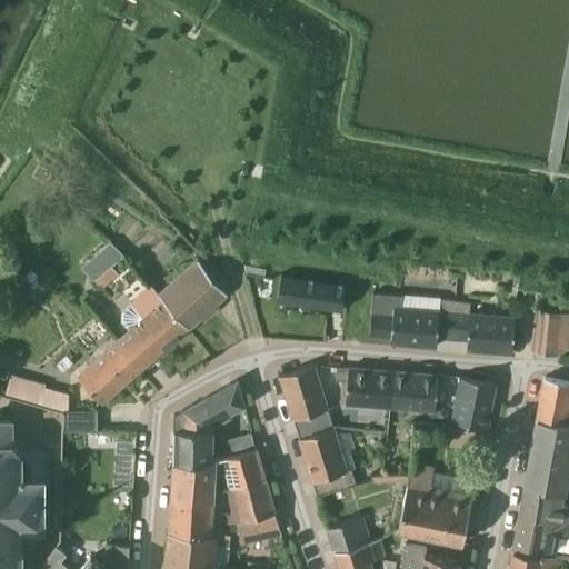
[(87,276),(118,253),(108,240),(77,262),(87,276)]
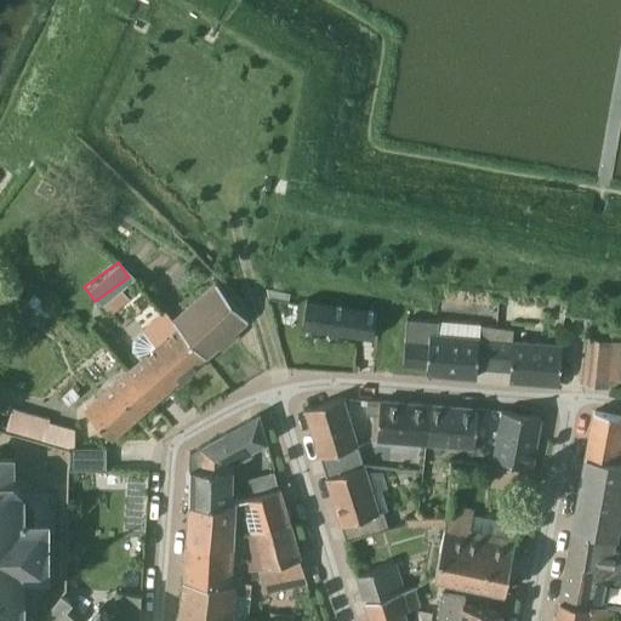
[(248,318),(232,301),(215,280),(172,318),(189,337),(205,355),(248,318)]
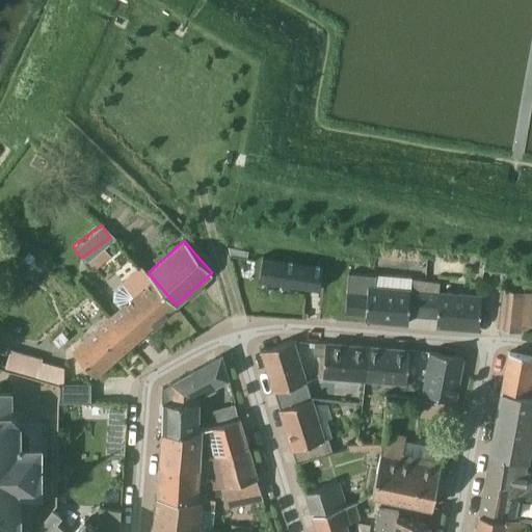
[(94,270),(110,256),(104,248),(87,262),(94,270)]
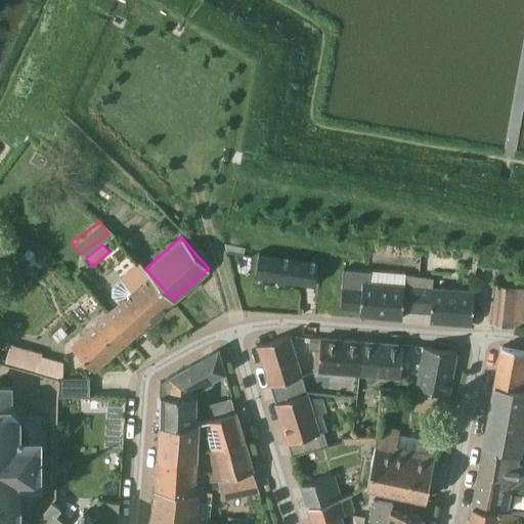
[(307,285),(312,286),(315,286),(318,260),(259,252),(255,276),(307,285)]
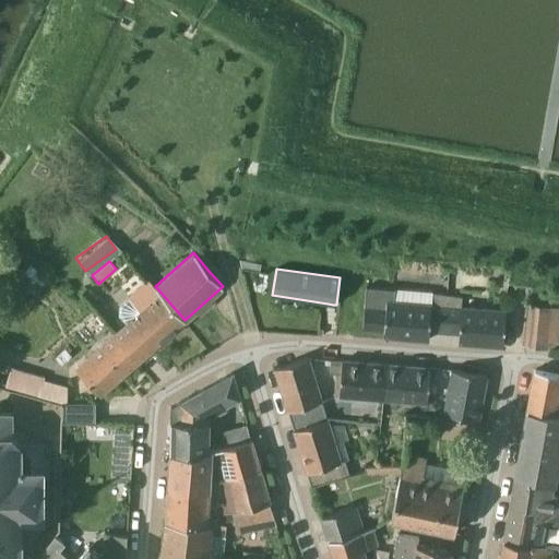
[(170,304),(155,286),(154,286),(147,278),(128,296),(140,310),(116,331),(140,359),(185,320),(170,304)]
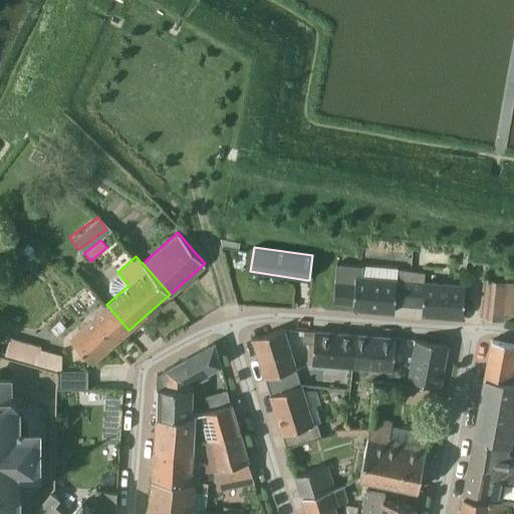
[(409,305),(413,272),(398,271),(398,280),(355,277),(353,309),(395,312),(395,304),(409,305)]
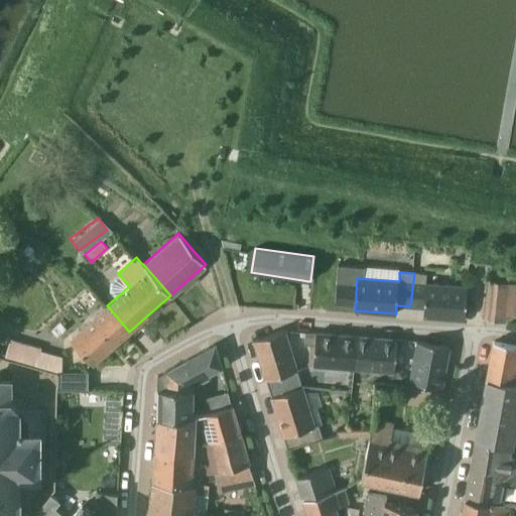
[(467,286),(425,283),(426,274),(414,273),(410,306),(423,307),(423,315),(465,318),(467,286)]
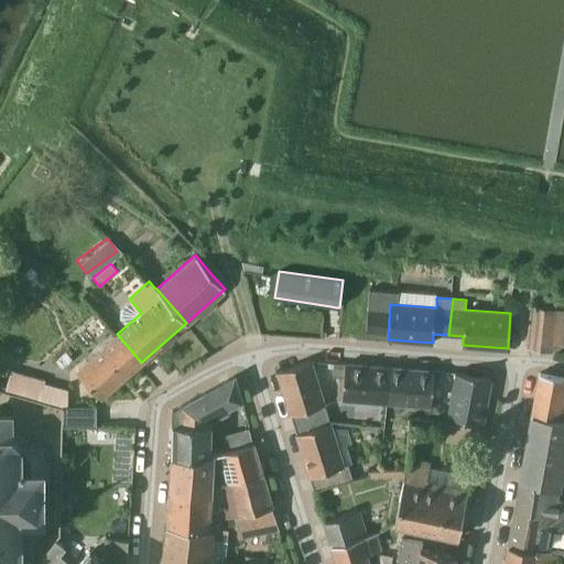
[(557,311),(555,311),(532,306),(527,347),(551,351),(552,349),(557,311)]
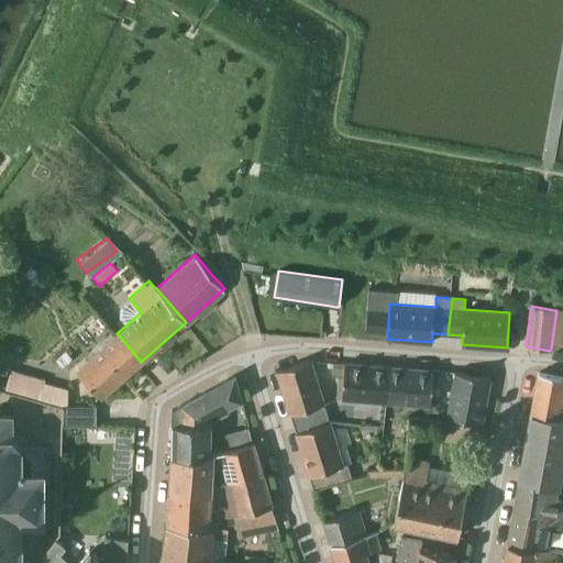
[(123,377),(141,362),(117,333),(76,368),(101,397),(118,382),(120,385),(125,381),(123,377)]
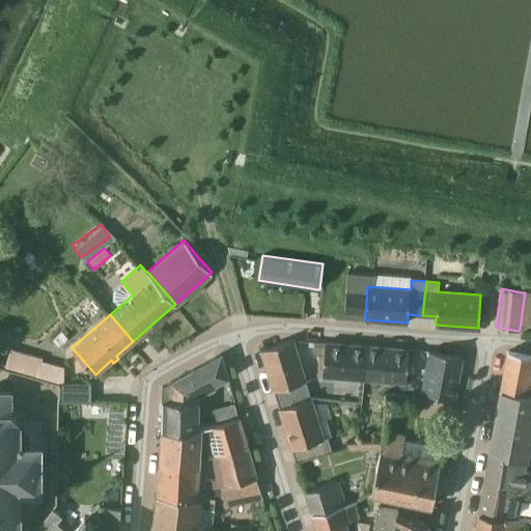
[(274,390),(305,381),(292,340),(261,350),(274,390)]
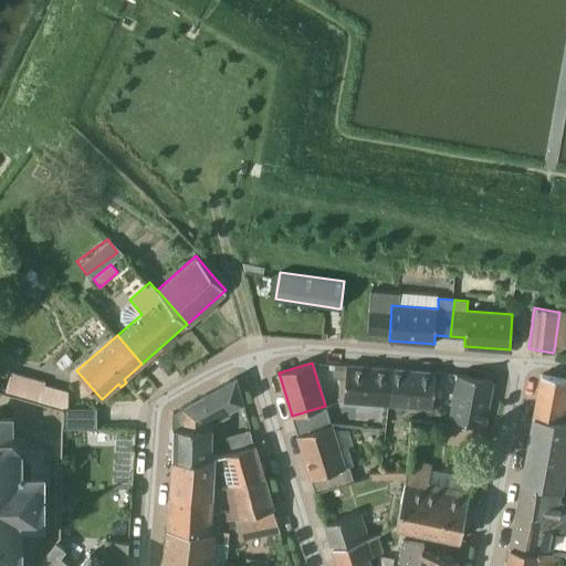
[(345,379),(346,365),(335,365),(334,378),(341,379),(345,379)]
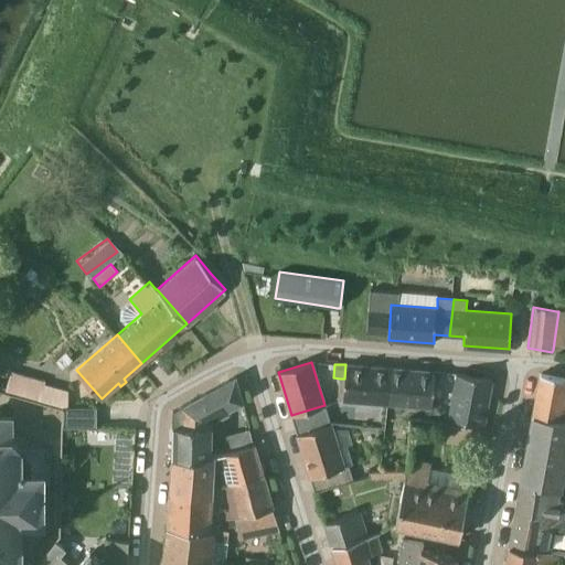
[(387,403),(391,368),(345,364),(344,379),(343,402),(385,405),(385,403),(387,403)]
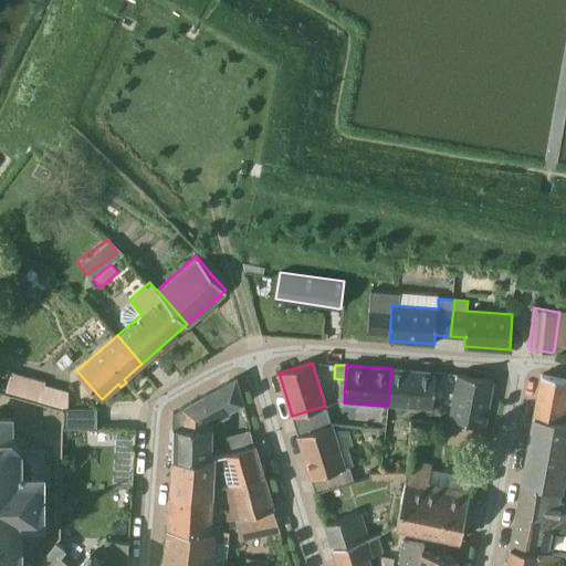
[(433,404),(435,395),(436,373),(391,368),(388,404),(386,404),(386,406),(427,409),(433,409),(433,404)]
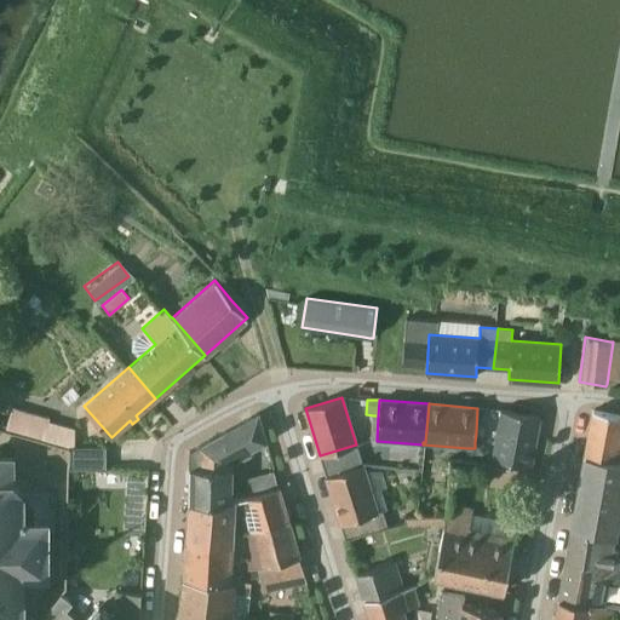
[(492,459),(530,466),(539,417),(501,409),(492,459)]
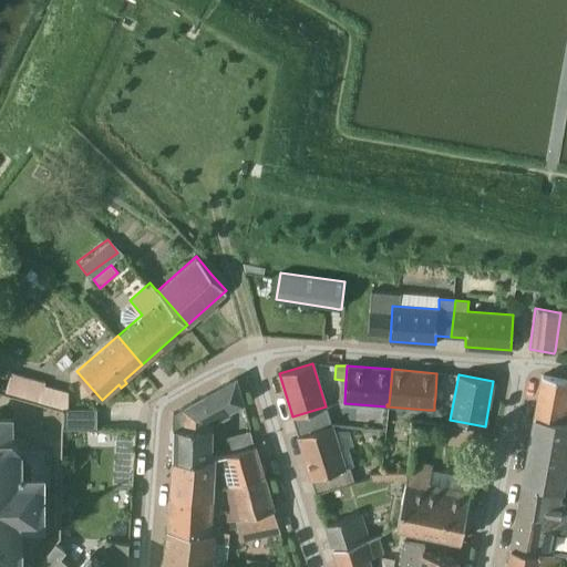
[(566,380),(543,375),(535,415),(566,421),(566,380)]
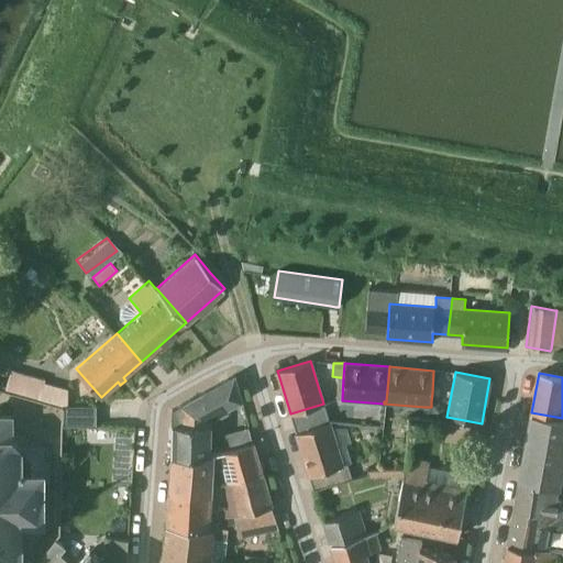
[(43,383),(15,374),(10,390),(37,399),(67,405),(68,389),(43,383)]
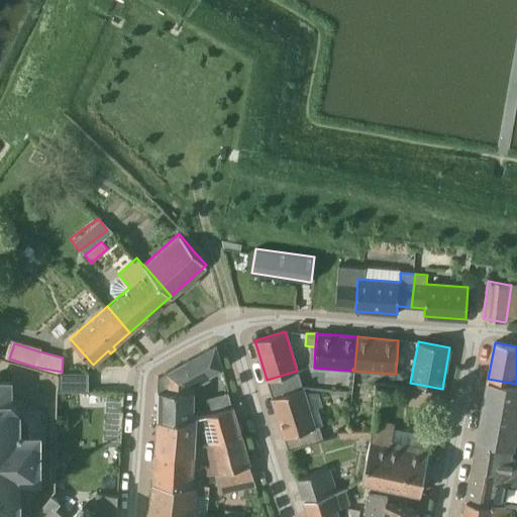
[(194,386),(222,368),(216,344),(158,376),(157,421),(193,413),(194,386)]
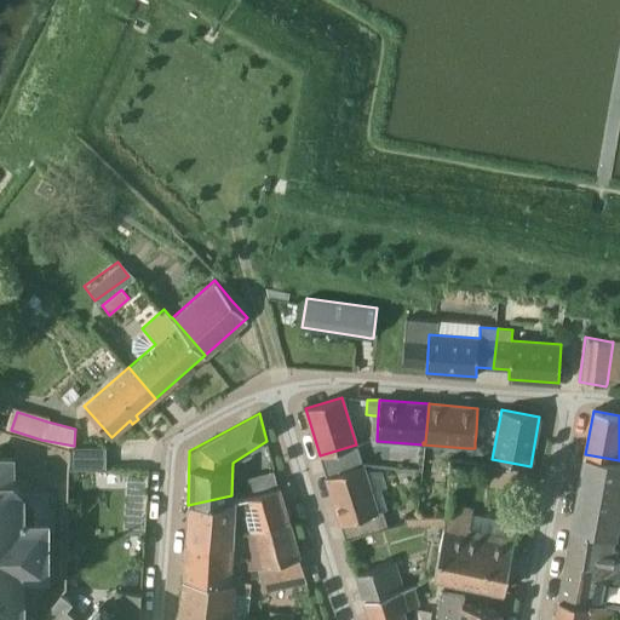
[(475,448),(468,448),(466,454),(487,457),(487,451),(487,445),(475,442),(475,448)]
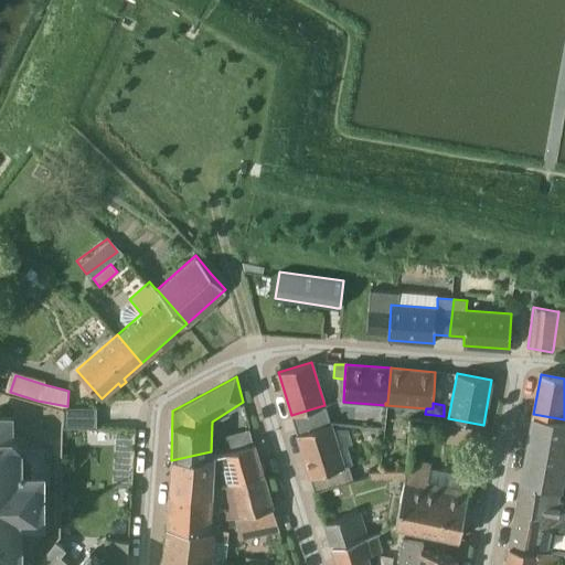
[(296,430),(297,434),(331,424),(324,405),(291,415),(292,419),(296,430)]
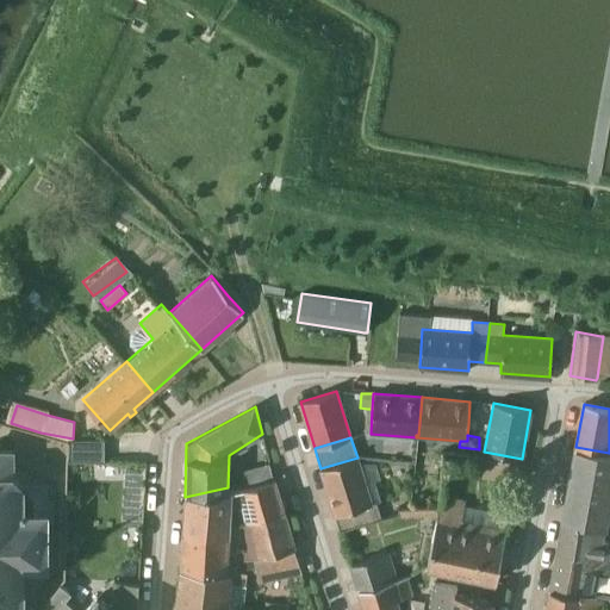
[(104,440),(80,440),(69,440),(69,462),(104,462),(104,440)]
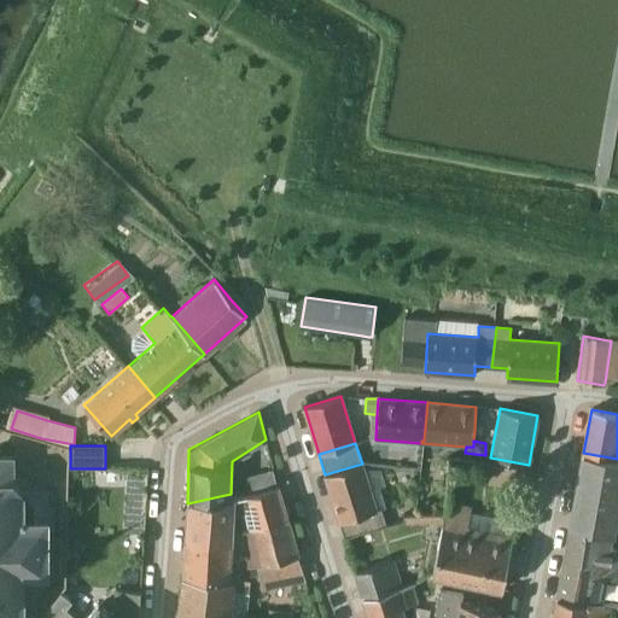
[(569,529),(612,536),(614,536),(617,519),(617,459),(583,453),(569,529)]
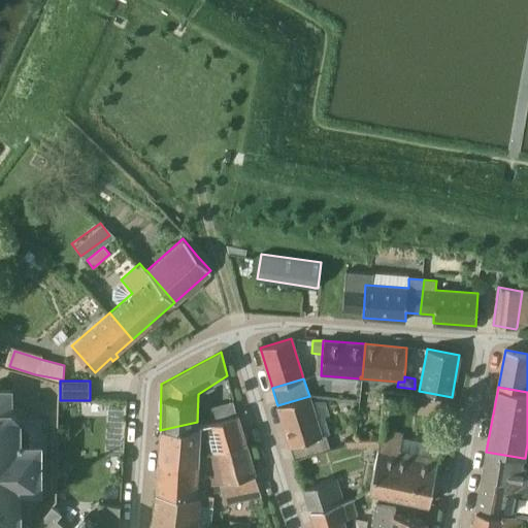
[(19,527),(19,487),(40,487),(40,450),(45,450),(45,432),(39,432),(39,419),(20,419),(10,409),(10,389),(0,388),(0,527),(19,527)]
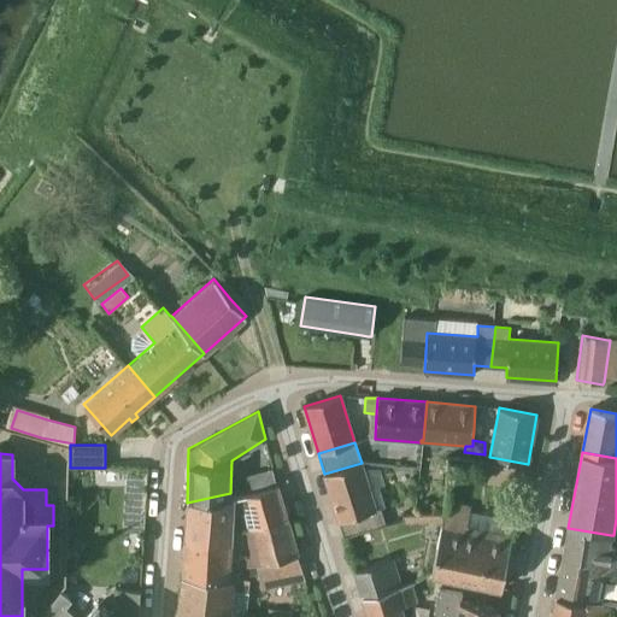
[(324,474),(344,538),(385,526),(378,509),(376,510),(362,463),(324,474)]
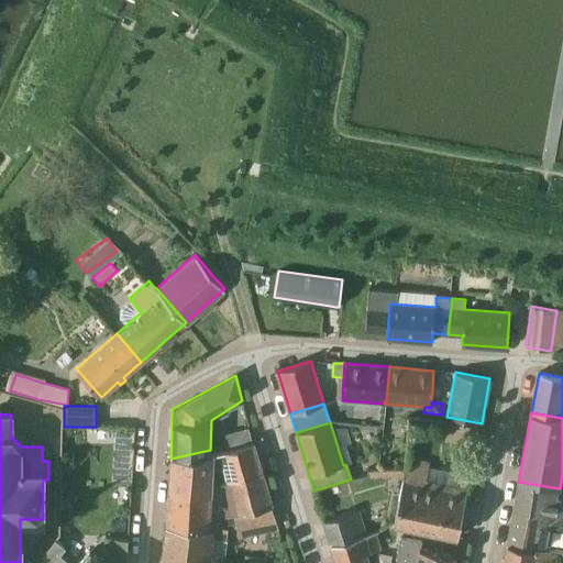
[(478,428),(446,423),(444,441),(476,444),(478,428)]
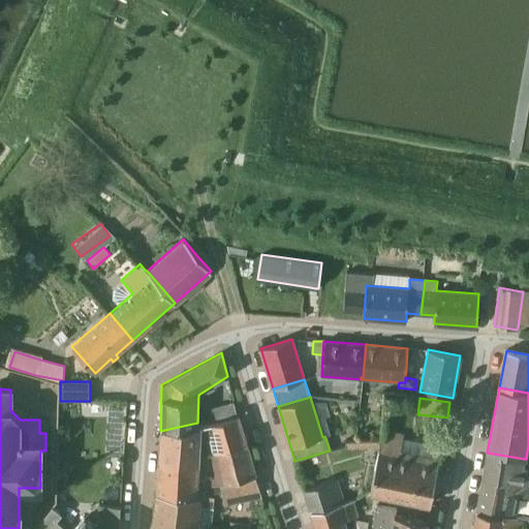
[(198,454),(246,443),(238,414),(197,427),(197,423),(160,431),(158,463),(197,465),(198,454)]
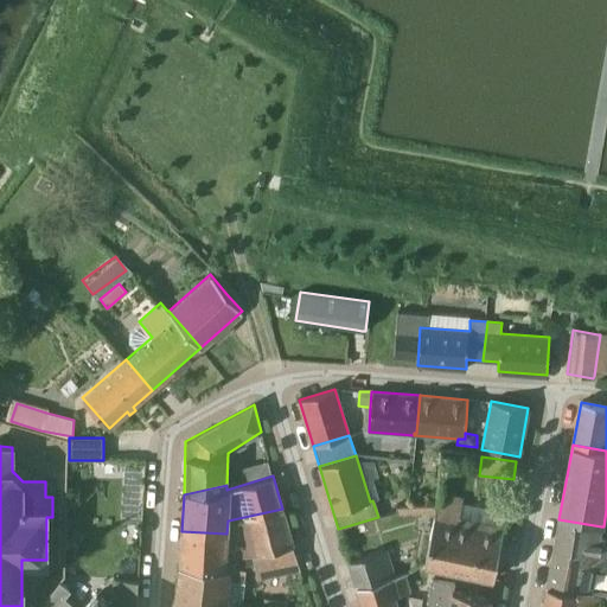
[(494,576),(505,525),(459,516),(464,497),(440,492),(435,517),(434,517),(429,536),(432,537),(426,563),(494,576)]
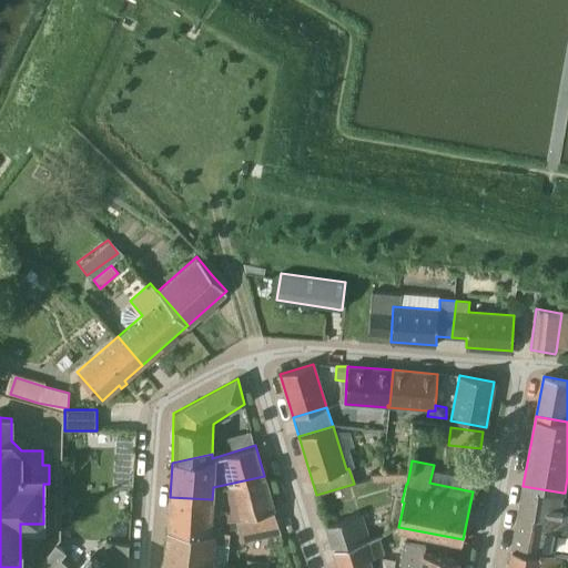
[(212,499),(170,497),(168,528),(225,531),(232,533),(239,531),(241,541),(280,531),(264,476),(213,487),(212,499)]
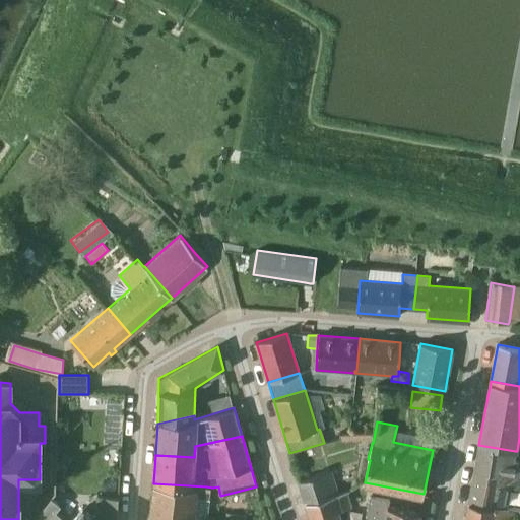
[(519,475),(519,473),(519,462),(513,460),(515,451),(478,445),(474,469),(486,471),(486,476),(510,485),(519,489),(519,475)]
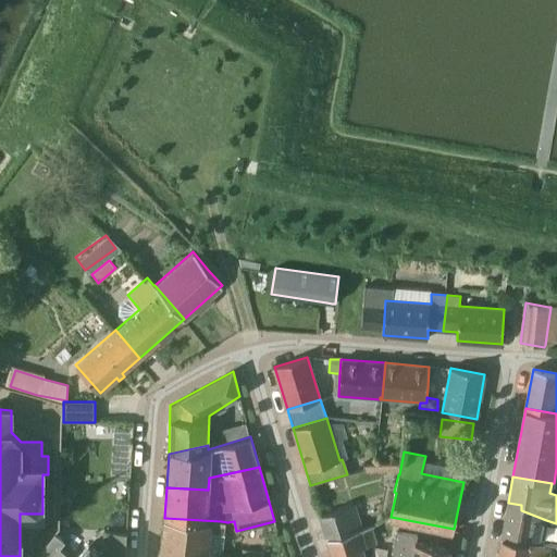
[(541,544),(546,520),(521,510),(521,505),(508,503),(502,539),(541,544)]
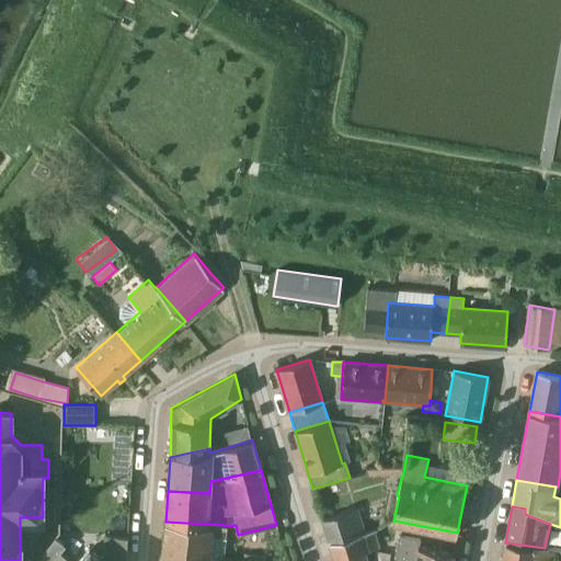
[(330,545),(366,534),(357,507),(322,518),(330,545)]
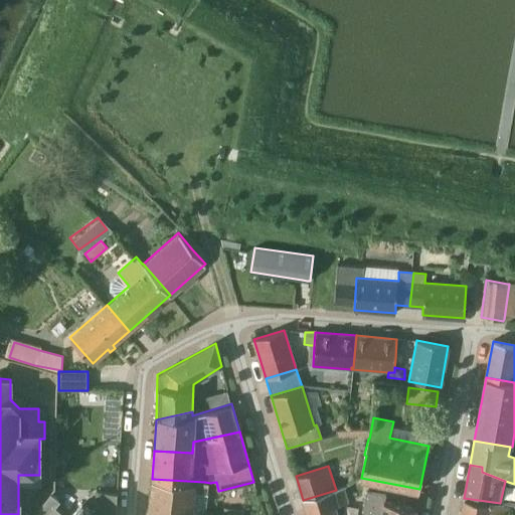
[(210,483),(204,482),(152,479),(148,509),(147,511),(196,514),(196,513),(192,513),(194,493),(206,494),(207,483),(210,483)]
